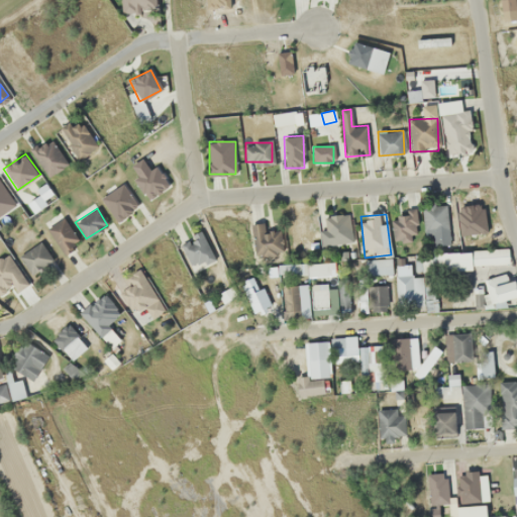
[(322,244),(350,243),(349,215),(321,216),(322,244)]
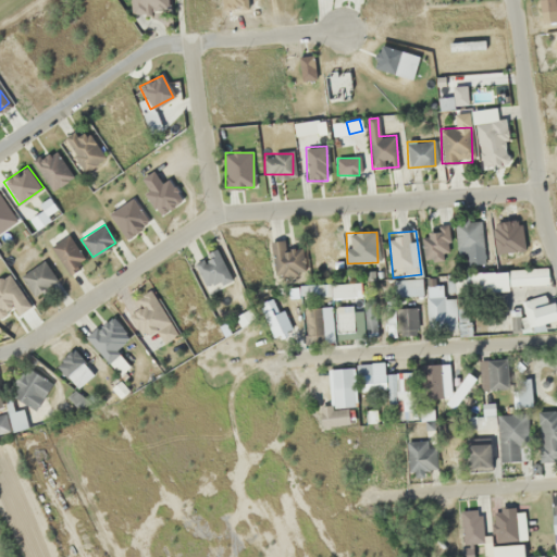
[(446,270),(446,232),(428,232),(428,270),(446,270)]
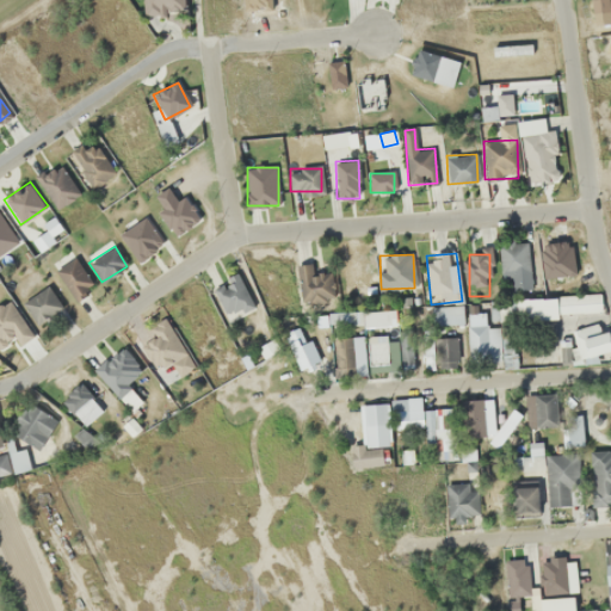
[(75,301),(96,288),(76,255),(55,269),(75,301)]
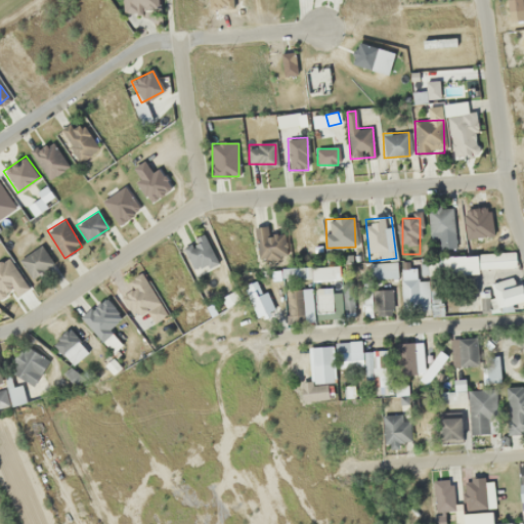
[(284,233),(268,234),(267,225),(254,226),(256,260),(286,258),(284,233)]
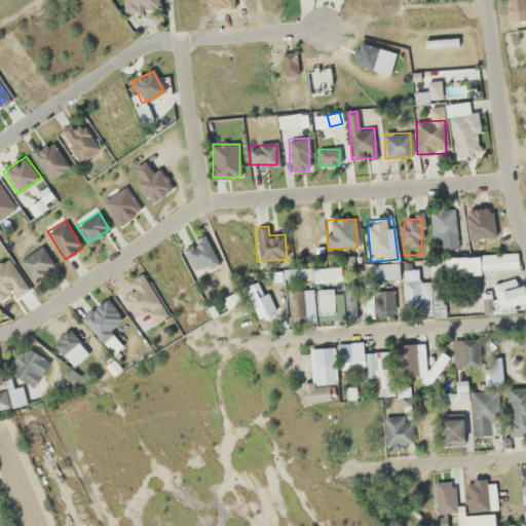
[(20,259),(31,279),(54,266),(43,246),(20,259)]
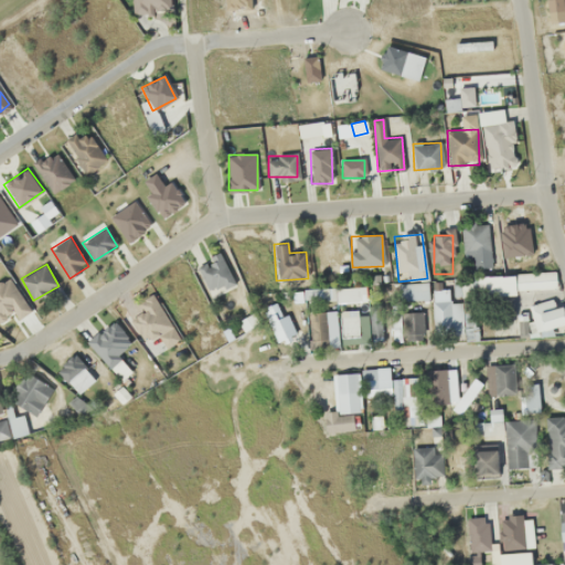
[(0,320),(12,311),(18,319),(31,310),(8,277),(0,283),(0,320)]
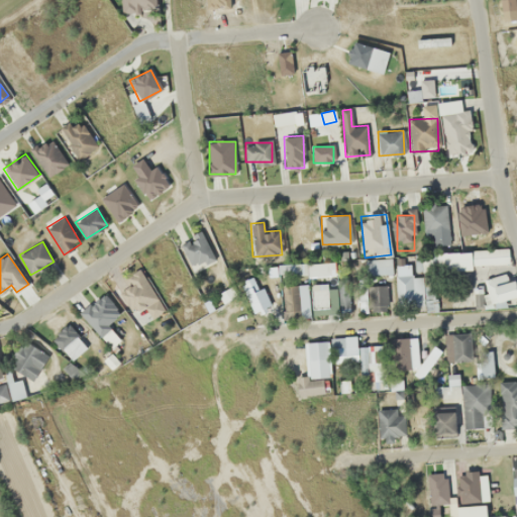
[(422,276),(411,277),(410,261),(395,262),(396,306),(423,305),(422,276)]
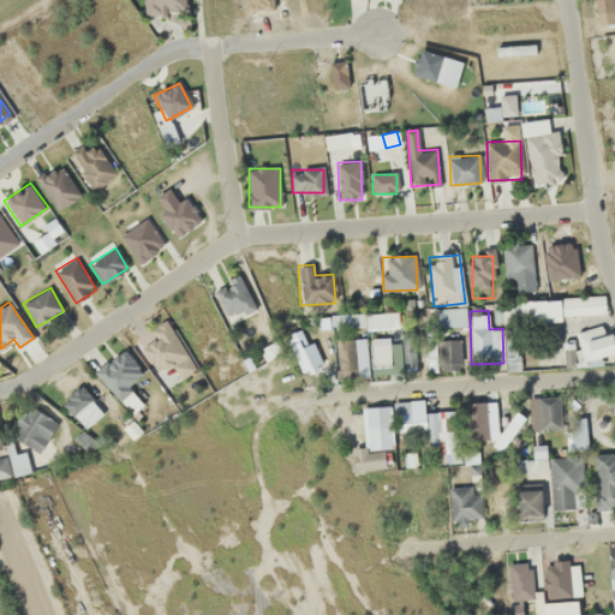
[(368,329),(395,329),(395,315),(377,315),(377,321),(368,321),(368,329)]
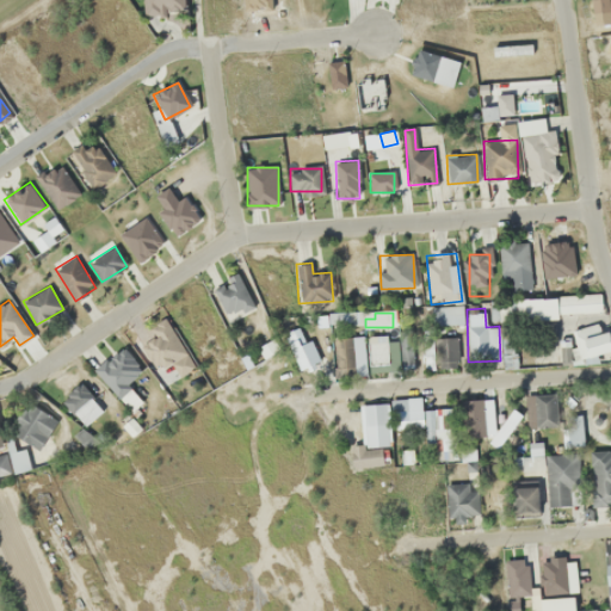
[(573,358),(610,357),(609,325),(572,327),(573,358)]
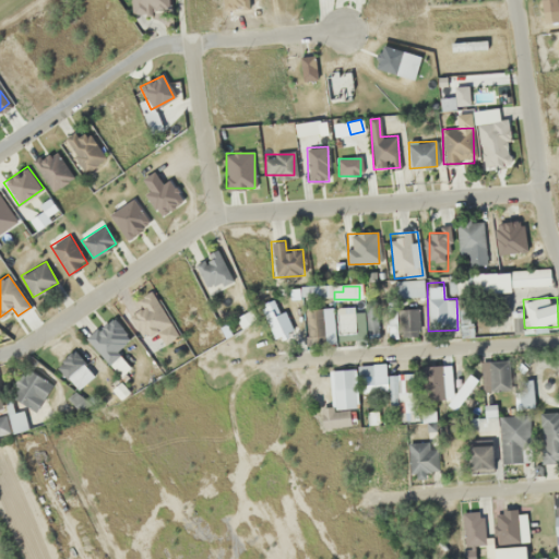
[(282,308),(264,317),(275,340),(294,330),(282,308)]
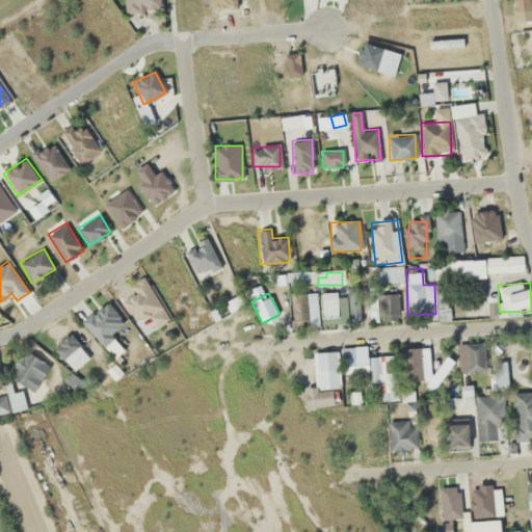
[(318,326),(316,293),(291,295),(293,328),(318,326)]
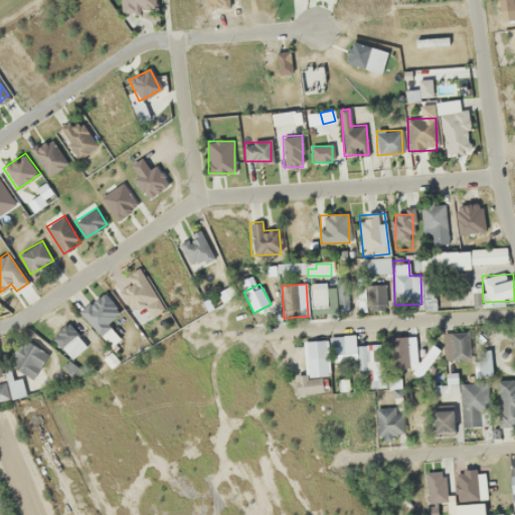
[(383,284),(366,286),(367,309),(384,308),(383,284)]
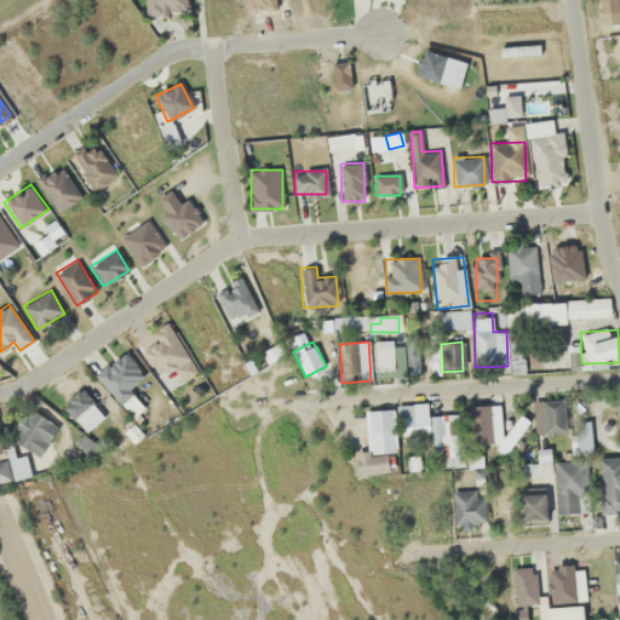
[(418,371),(418,344),(406,344),(406,371),(418,371)]
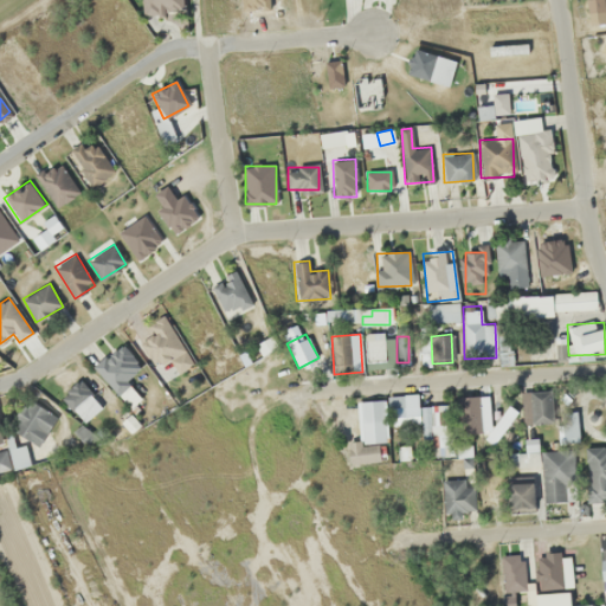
[(367,361),(385,361),(385,339),(367,339),(367,361)]
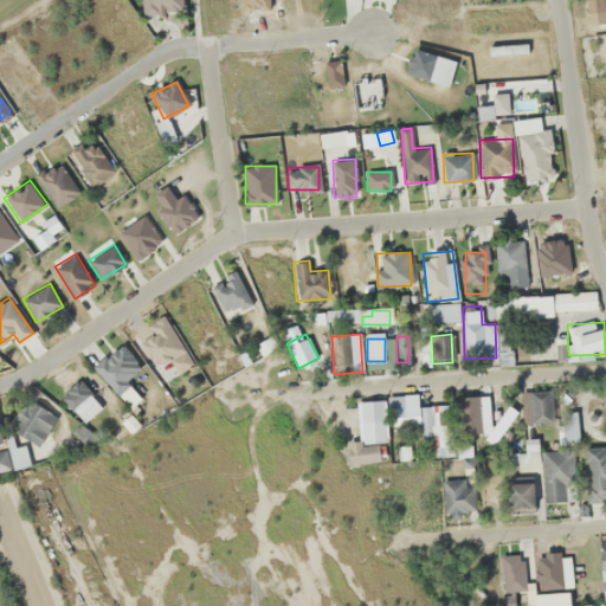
[(116,387),(126,376),(121,373),(131,360),(116,347),(96,371),(116,387)]
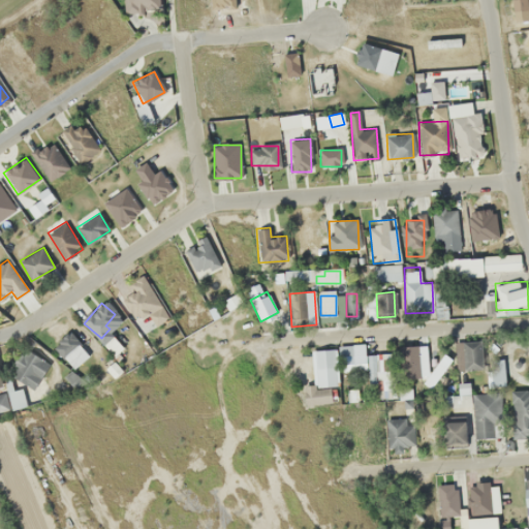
[(53,348),(67,361),(80,346),(65,334),(53,348)]
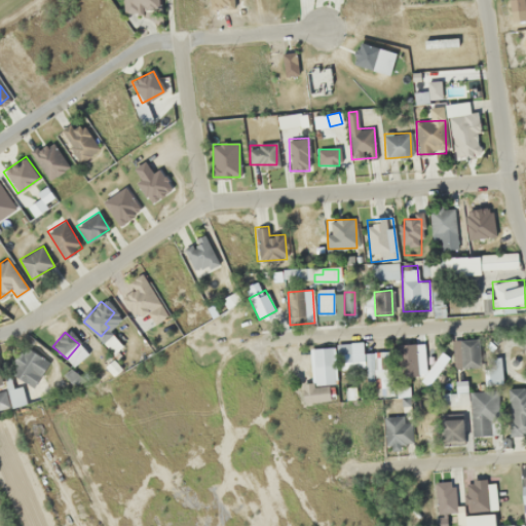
[(479,366),(479,339),(454,339),(454,366),(479,366)]
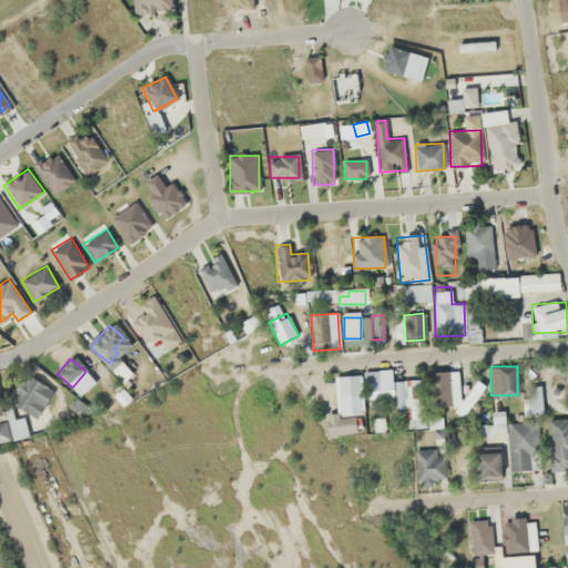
[(391,399),(391,369),(365,369),(365,399),(391,399)]
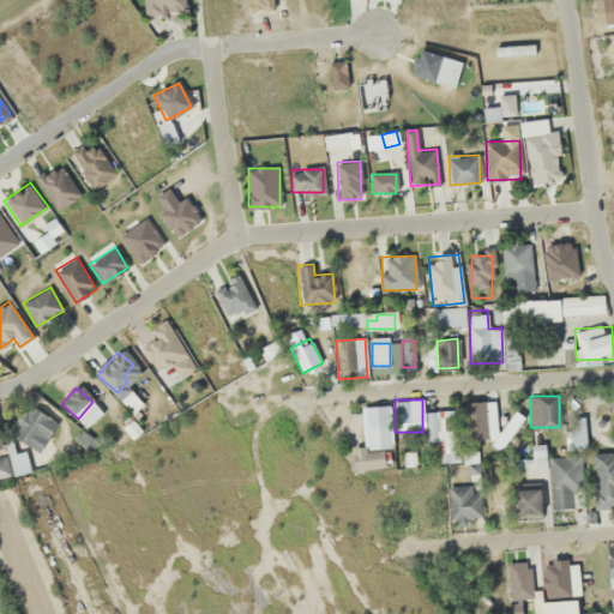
[(485,402),(464,402),(464,439),(485,439),(485,402)]
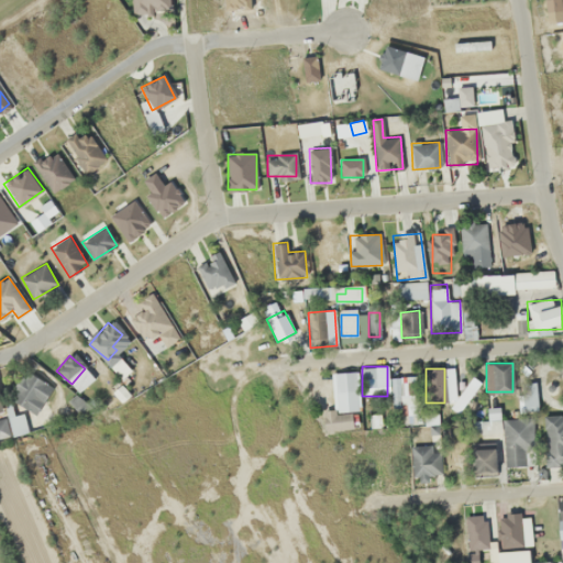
[(461,368),(448,371),(449,379),(462,377),(461,368)]
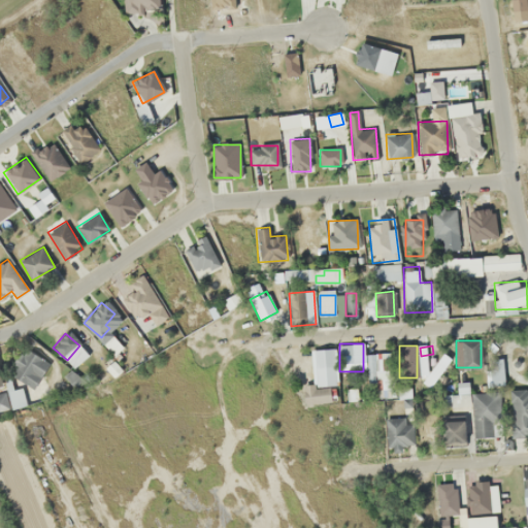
[(48,364),(25,348),(8,372),(32,389),(48,364)]
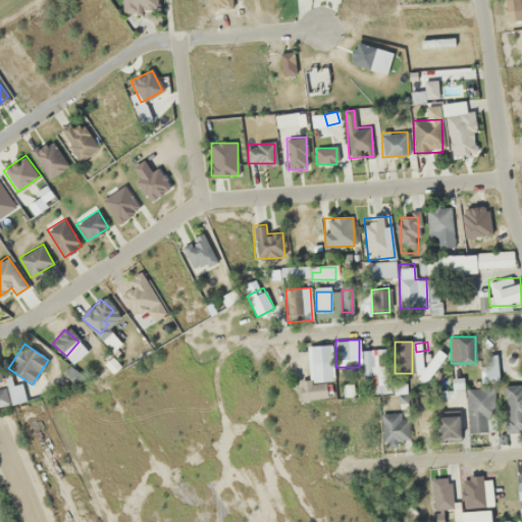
[(329,344),(309,346),(311,380),(300,380),(301,399),(326,398),(325,381),(330,381),(329,344)]
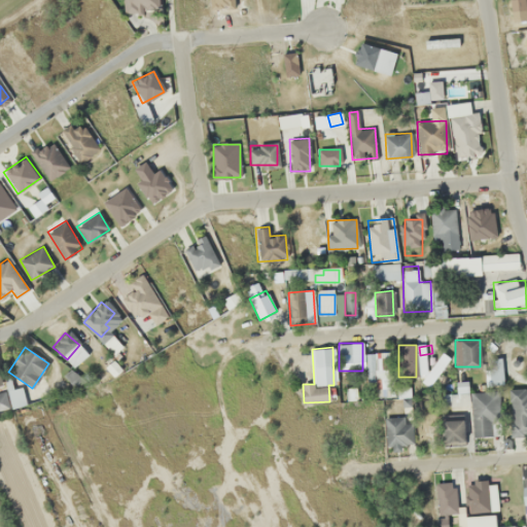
[(367,352),(367,397),(390,397),(390,352),(367,352)]
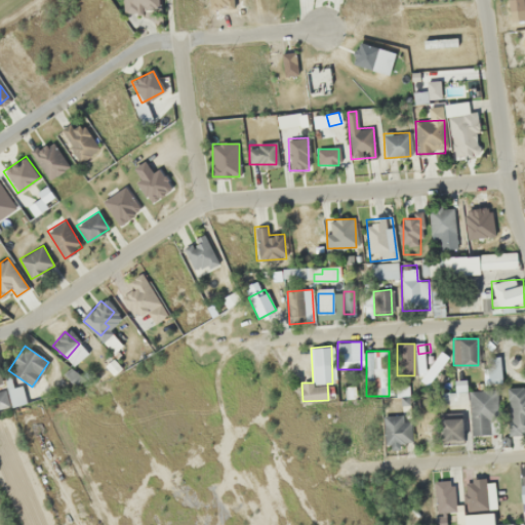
[(486,382),(498,382),(498,358),(486,358),(486,382)]
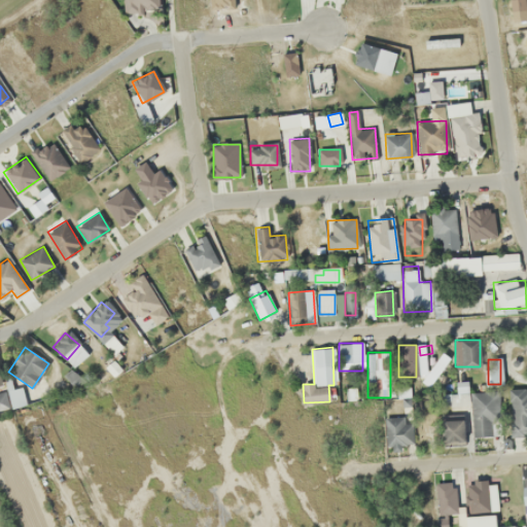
[(357,401),(358,375),(341,374),(340,400),(357,401)]
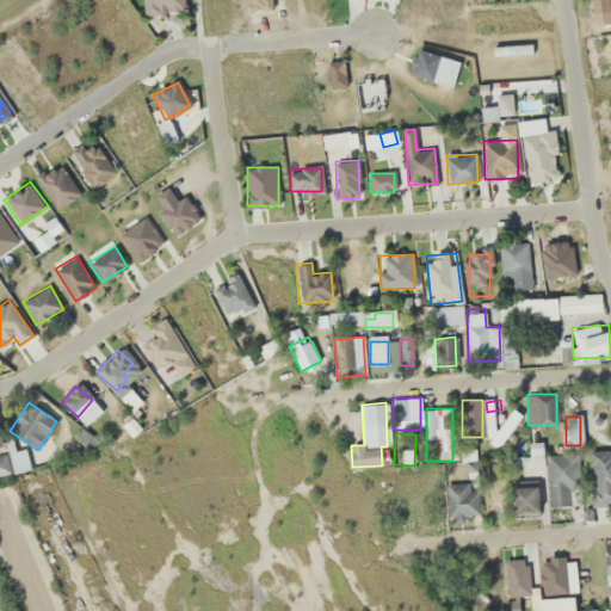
[(541,443),(530,443),(530,455),(541,455),(541,443)]
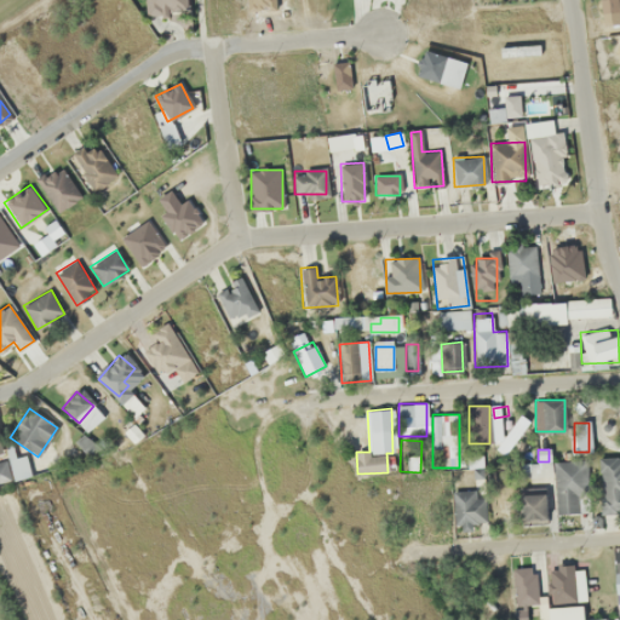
[(619,512),(619,457),(600,458),(600,514),(619,512)]
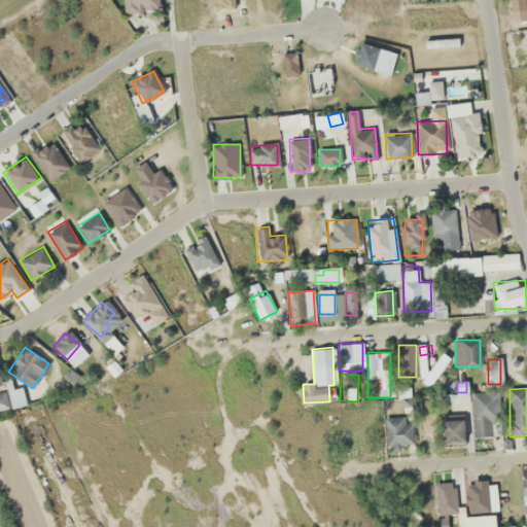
[(0,411),(9,409),(5,391),(0,391),(0,411)]
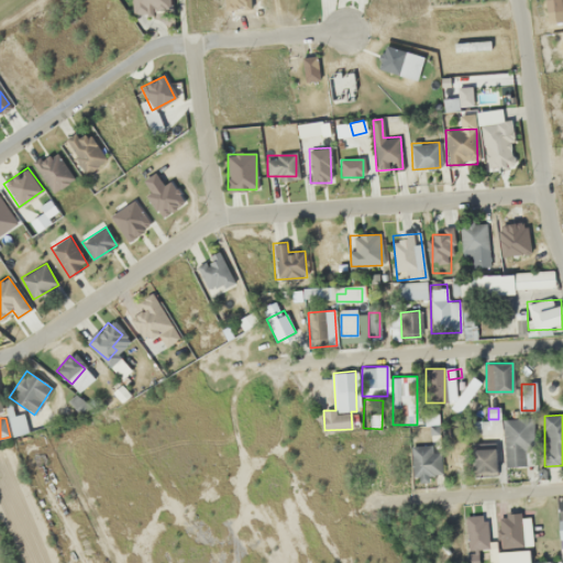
[(504,466),(530,466),(530,419),(504,419),(504,466)]
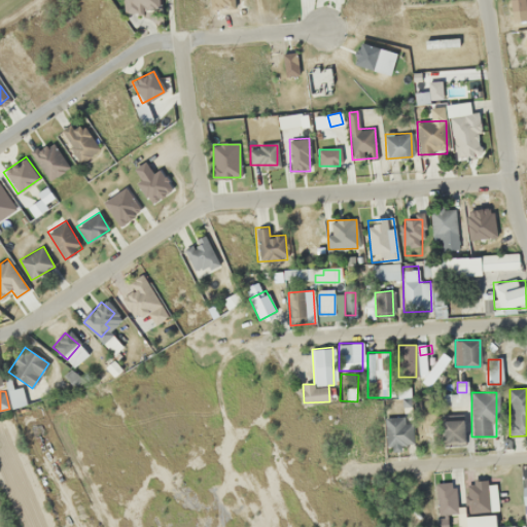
[(462,414),(443,414),(443,445),(462,445),(462,414)]
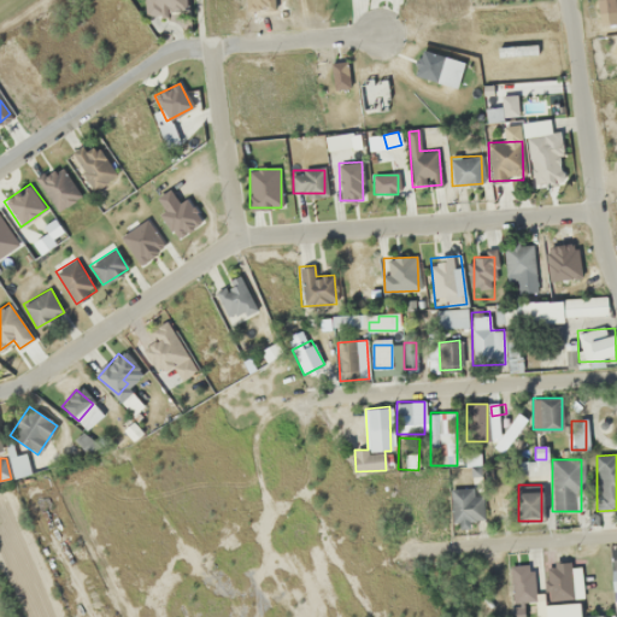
[(482,522),(482,489),(450,489),(450,522),(482,522)]
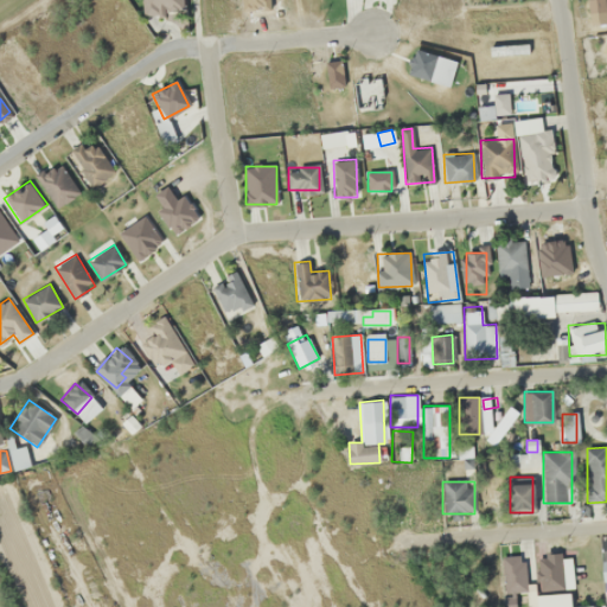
[(537,555),(537,589),(563,589),(563,555),(537,555)]
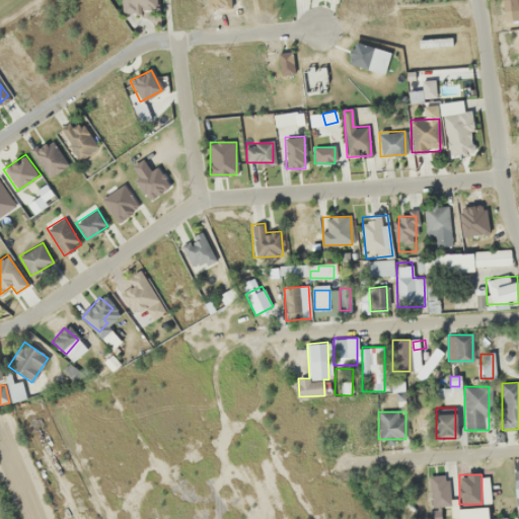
[(473,518),(473,510),(459,510),(459,518),(473,518)]
